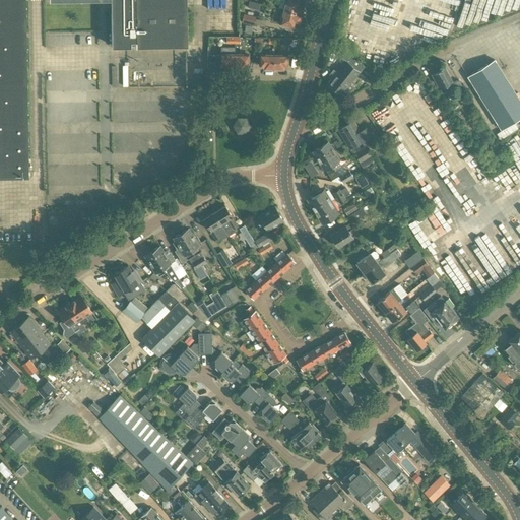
[(0,0),(0,173),(24,173),(26,173),(24,0),(0,0)]
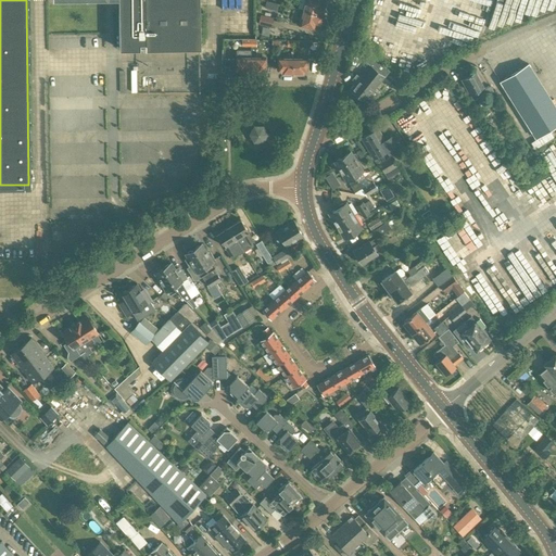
[(119,0),(121,12),(118,12),(118,49),(139,49),(139,43),(144,43),(144,49),(200,48),(199,0),(119,0)]
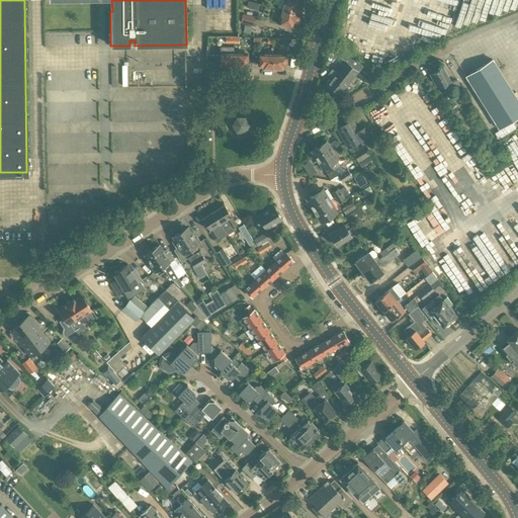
[(284,0),(282,9),(299,14),(301,4),(298,3),(298,0),(284,0)]
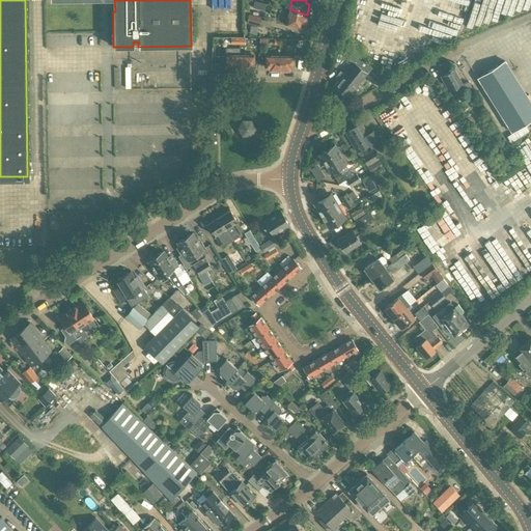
[(487,24),(494,0),(478,0),(473,20),(487,24)]
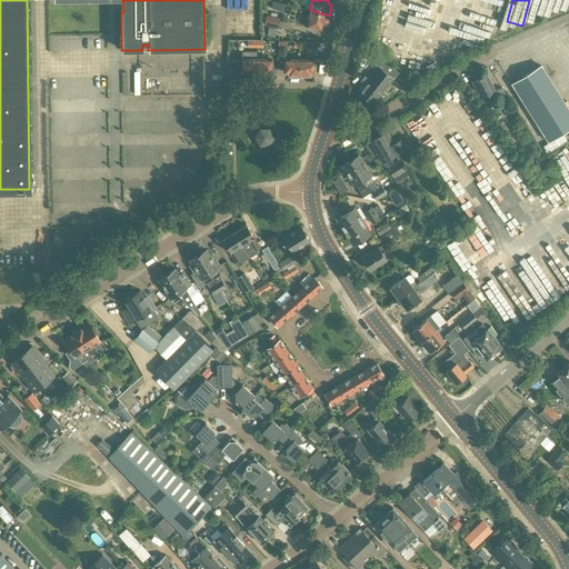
[(285,5),(272,1),(271,8),(283,11),(285,5)]
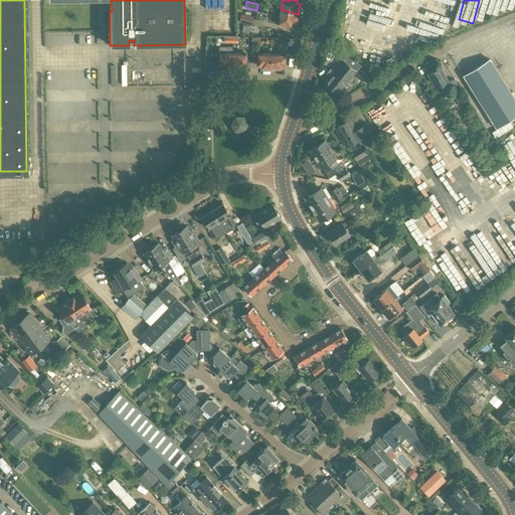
[(298,14),(281,9),(277,23),(291,27),(292,22),(296,23),(298,14)]
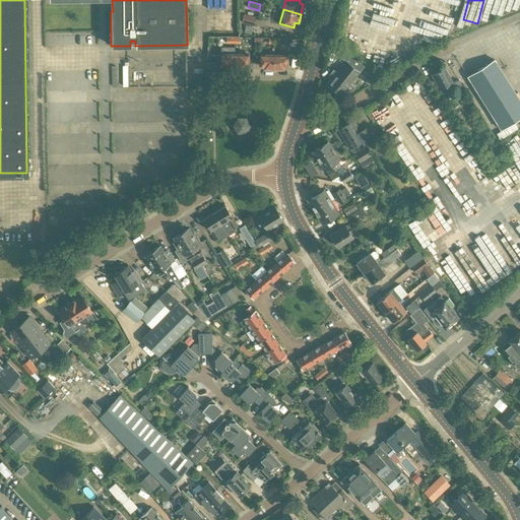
[(254,25),(254,24),(256,17),(244,14),(241,22),(254,25)]
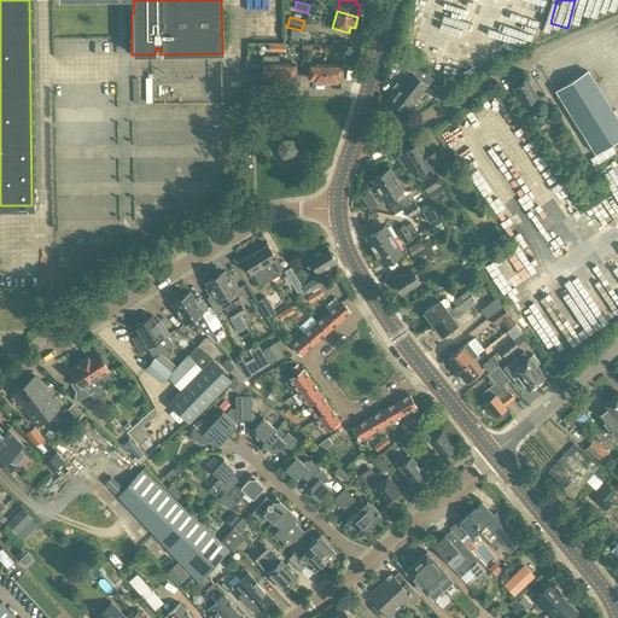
[(278,82),(279,64),(279,56),(263,56),(262,64),(262,77),(267,77),(267,80),(270,80),(270,82),(278,82)]
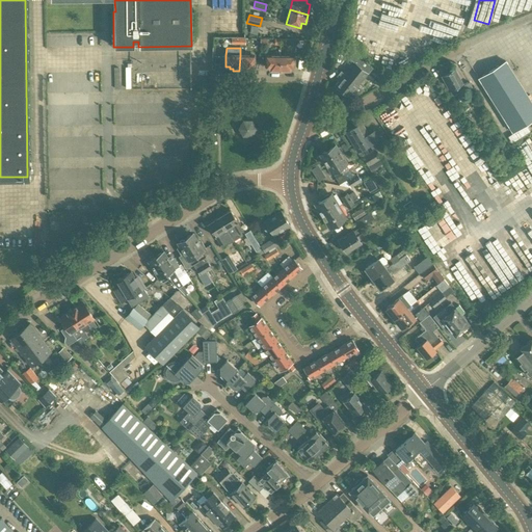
[(353,92),(358,85),(372,68),(354,51),(348,58),(352,61),(344,74),(341,71),(337,77),(339,79),(334,86),(349,98),(353,92)]
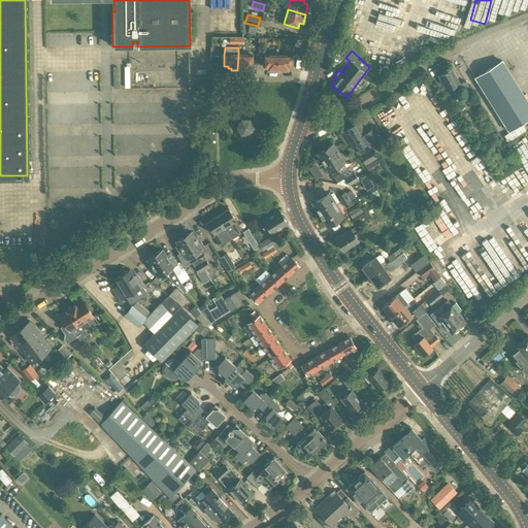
[(238,55),(237,70),(244,70),(244,69),(248,69),(248,66),(252,66),(252,55),(238,55)]
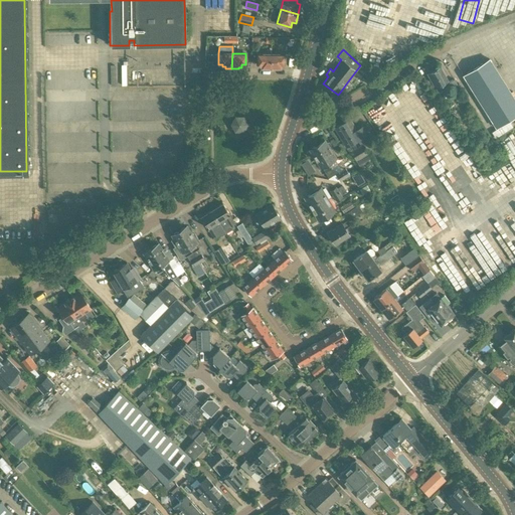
[(271,68),(271,53),(258,53),(258,65),(262,65),(262,67),(264,67),(265,68),(271,68)]
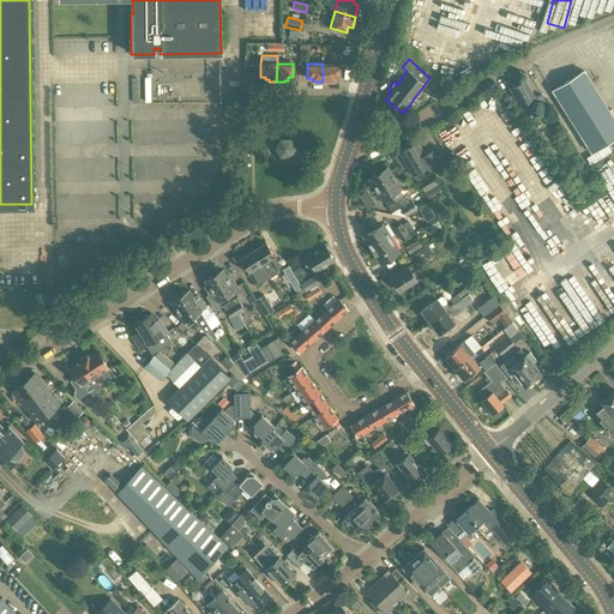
[(339,64),(323,64),(323,82),(330,82),(331,80),(333,80),(333,78),(338,78),(339,64)]
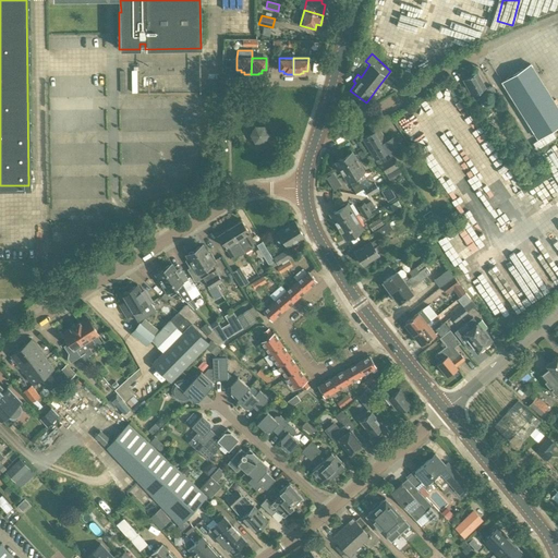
[(557,108),(530,64),(501,82),(536,138),(557,124),(557,108)]
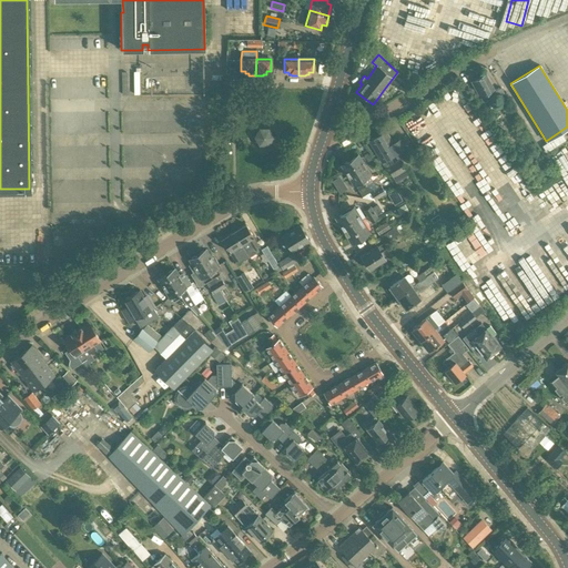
[(480,97),(493,89),(485,74),(472,81),(480,97)]
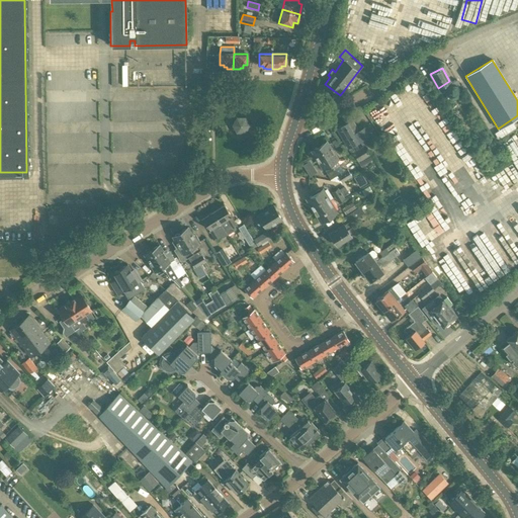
[(462,91),(456,80),(450,83),(456,94),(462,91)]
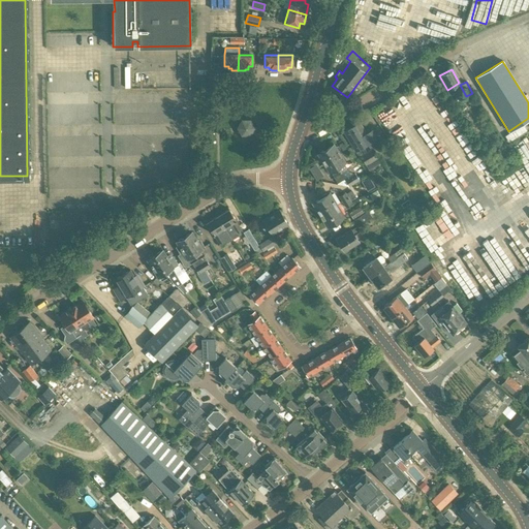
[(362,89),(356,85),(351,92),(355,96),(362,89)]
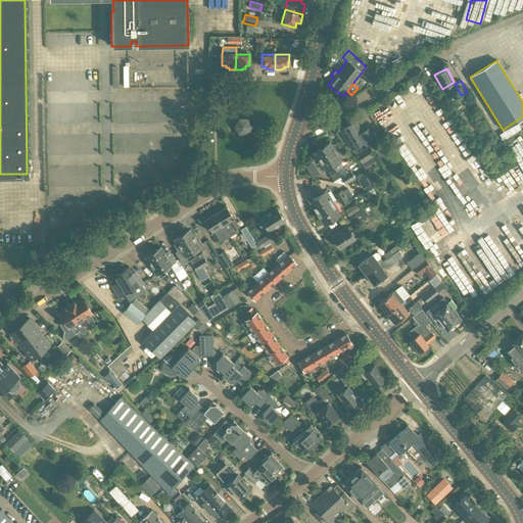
[(455,96),(450,91),(445,94),(448,100),(449,99),(450,102),(455,99),(454,97),(455,96)]
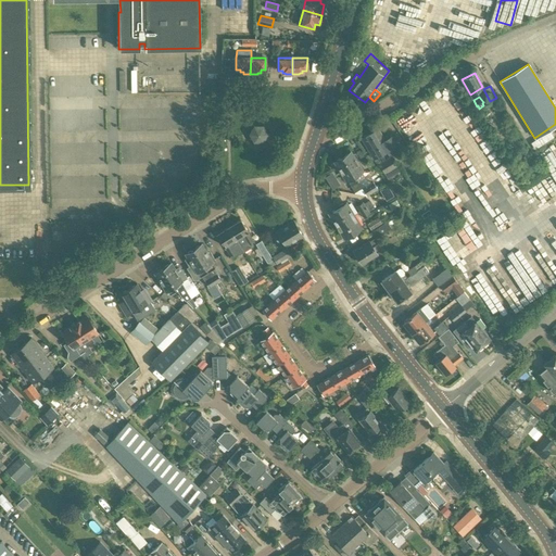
[(268,135),(262,125),(252,124),(247,134),(252,143),(262,143),(268,135)]
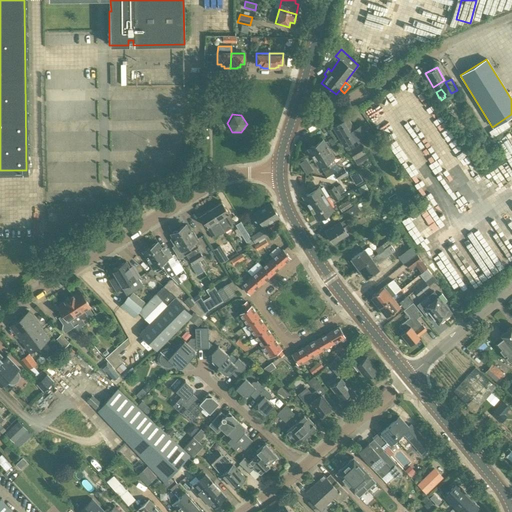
[(340,122),(351,141),(356,139),(358,143),(367,138),(364,133),(360,125),(354,129),(348,118),(340,122)]
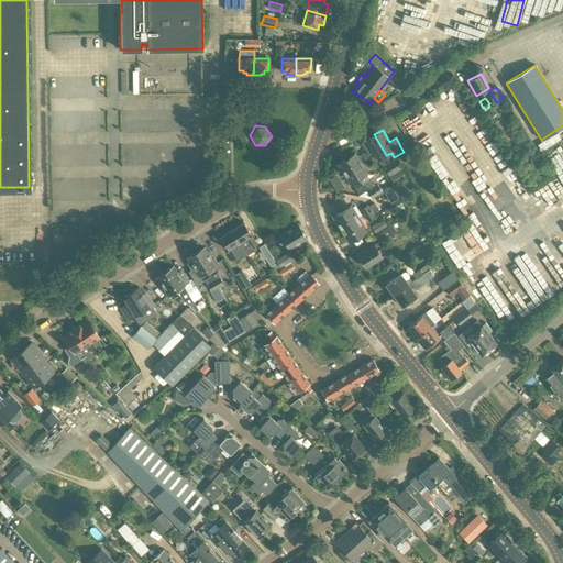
[(386,155),(374,134),(365,140),(378,161),(386,155)]
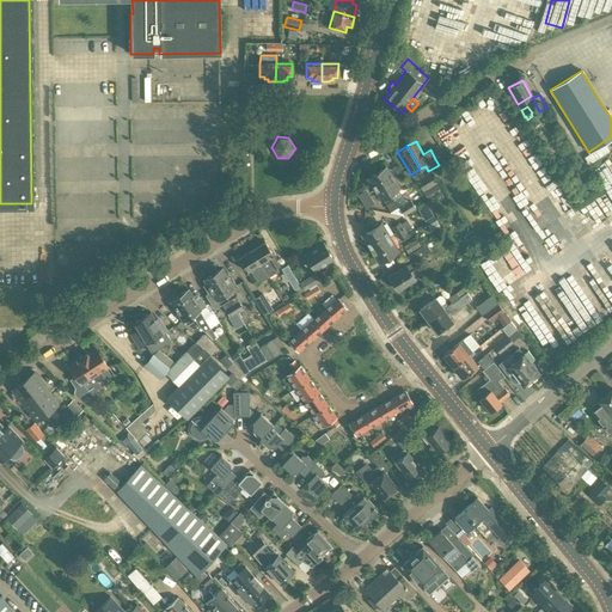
[(397,164),(393,158),(387,160),(392,167),(397,164)]
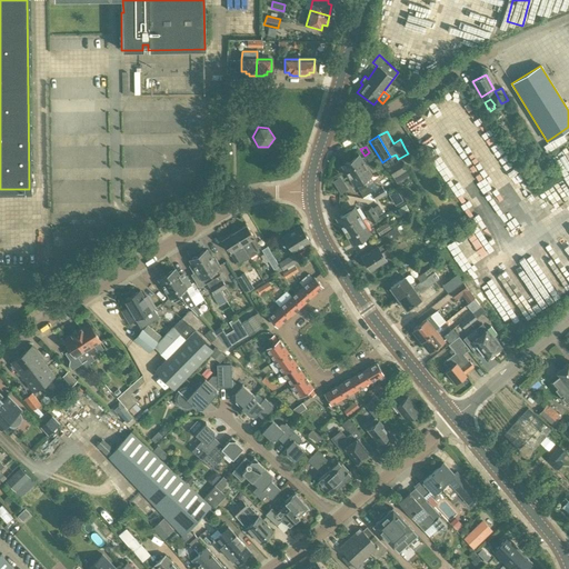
[(417,150),(416,151),(410,156),(409,155),(408,156),(415,166),(416,165),(420,170),(427,165),(417,150)]
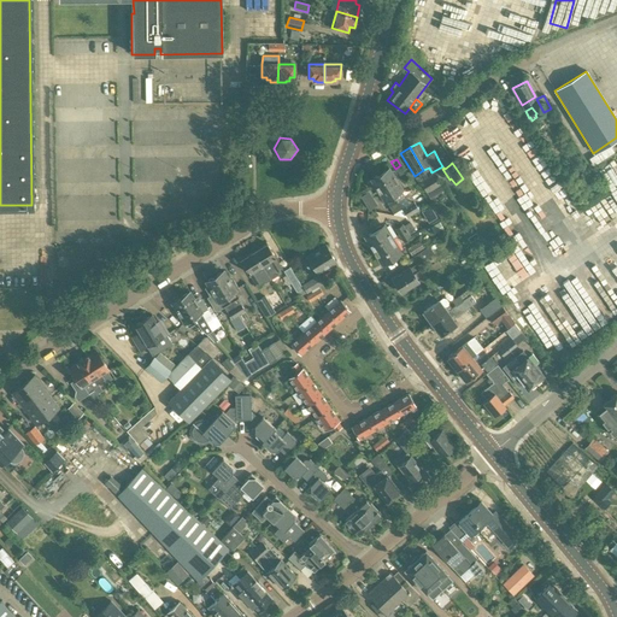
[(389,169),(380,174),(393,194),(397,201),(405,197),(404,194),(401,195),(399,191),(401,189),(389,169)]
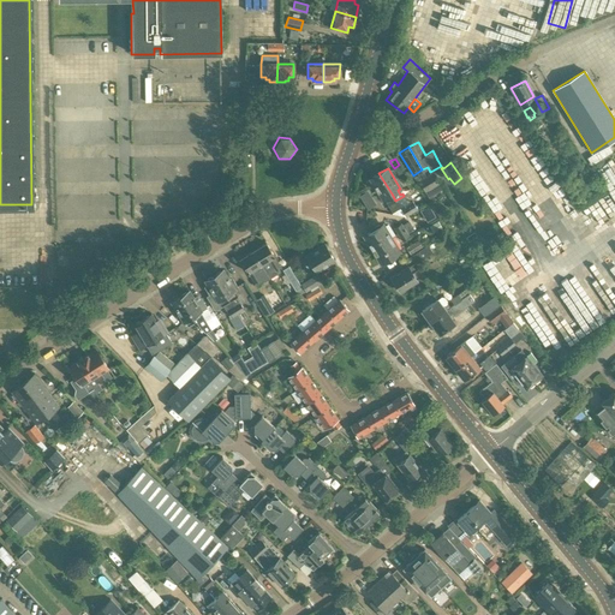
[(433,172),(425,177),(433,187),(440,184),(433,172)]
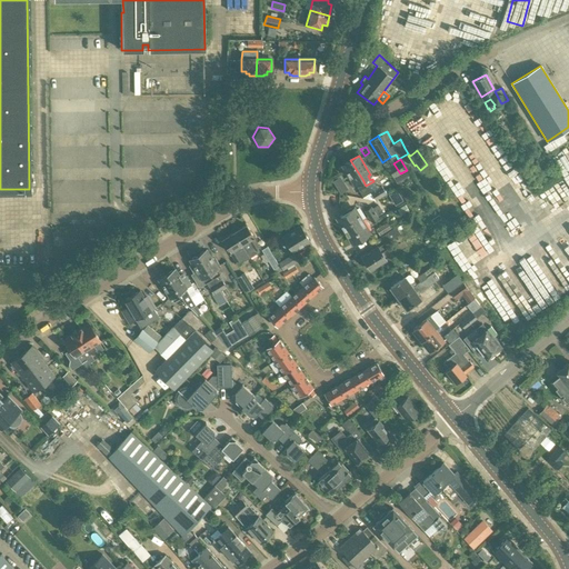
[(350,160),(341,166),(353,185),(355,183),(359,190),(366,186),(362,179),(350,160)]
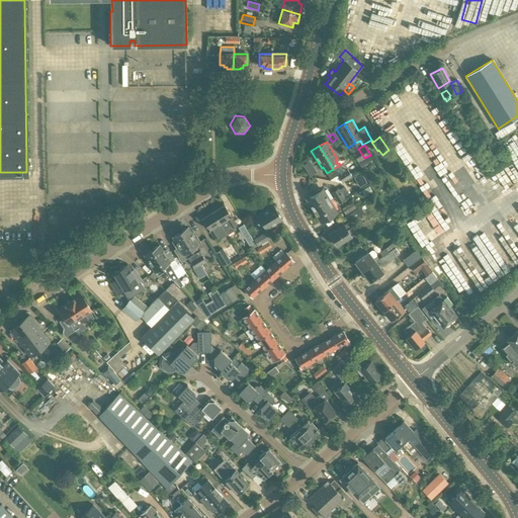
[(364,158),(358,149),(352,153),(358,162),(363,159),(365,163),(372,159),(370,155),(364,158)]
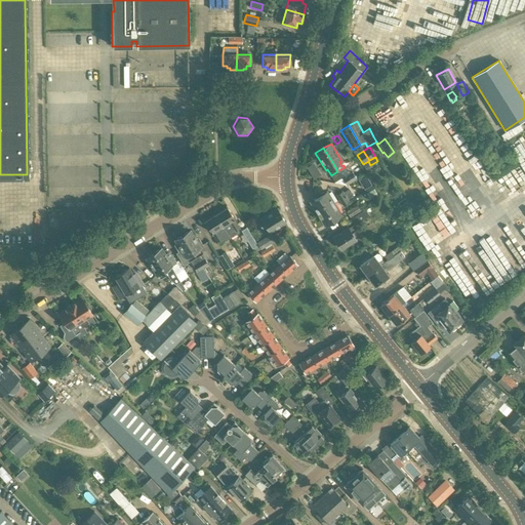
[(312,161),(305,165),(312,176),(318,172),(312,161)]
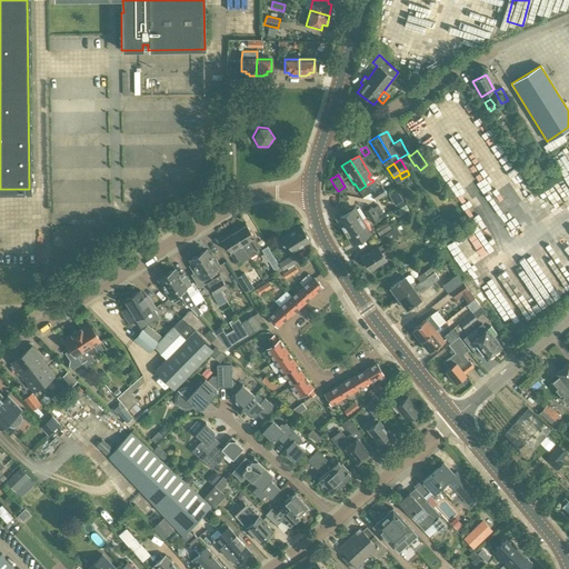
[(366,186),(359,190),(363,197),(373,190),(366,186)]
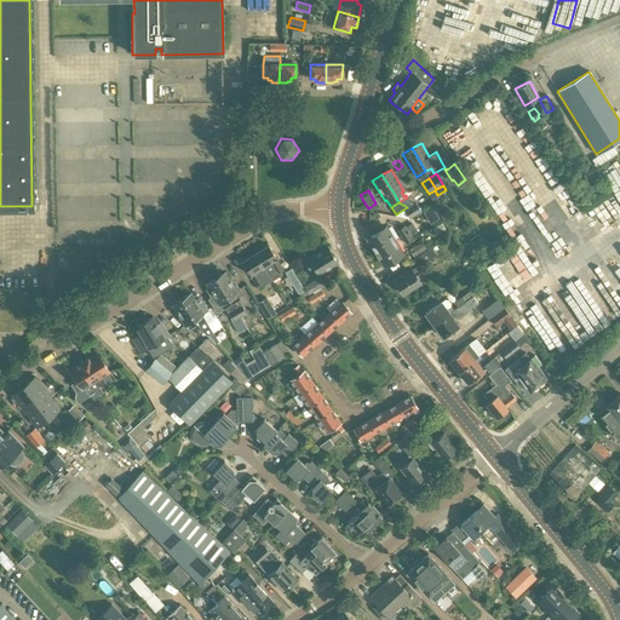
[(411,208),(415,214),(422,211),(417,205),(411,208)]
